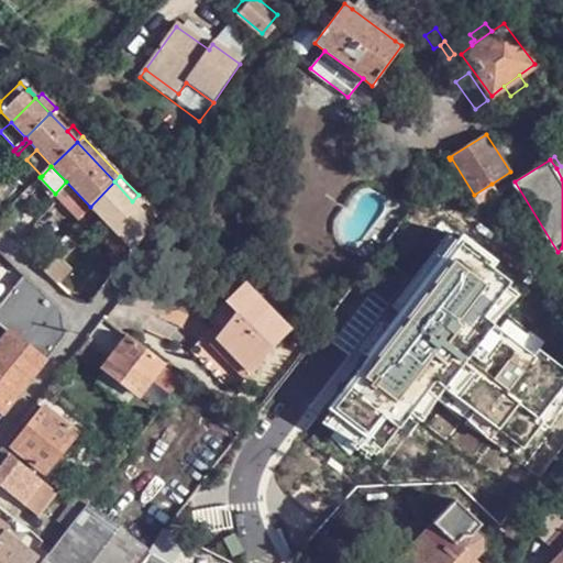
[(66,181),(55,194),(79,219),(83,216),(90,207),(66,181)]
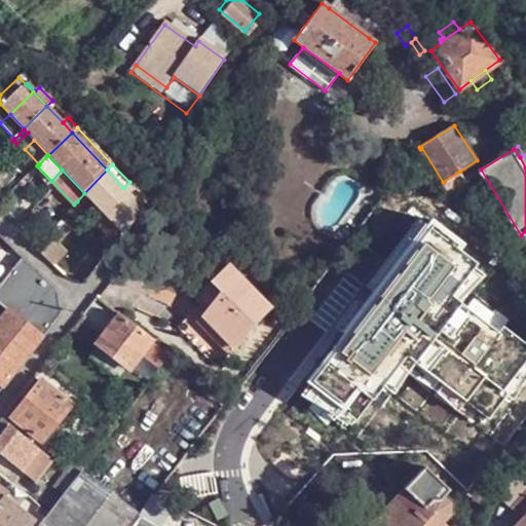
[(107,170),(84,193),(107,218),(122,232),(142,208),(123,188),(107,170)]
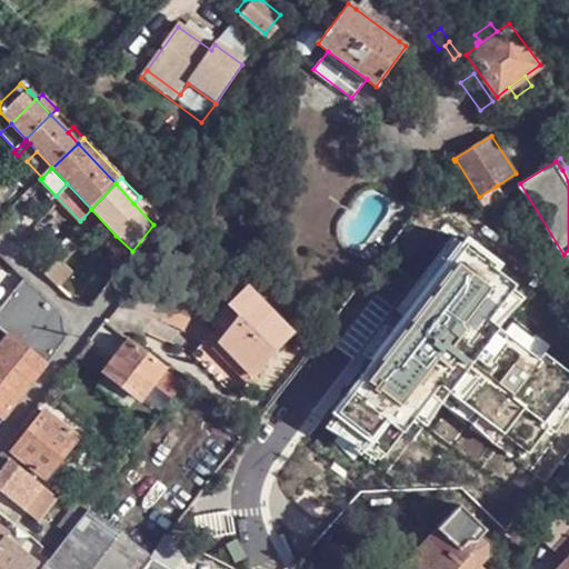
[(502,193),(497,186),(479,197),(485,205),(488,203),(502,193)]
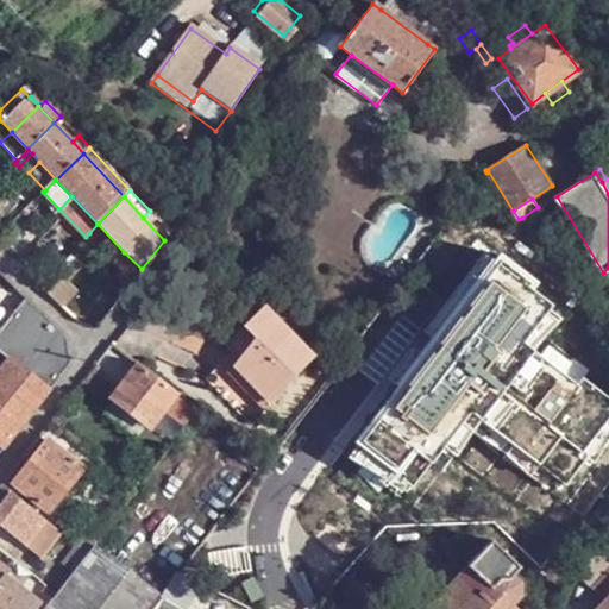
[(150,211),(143,218),(164,240),(170,234),(150,211)]
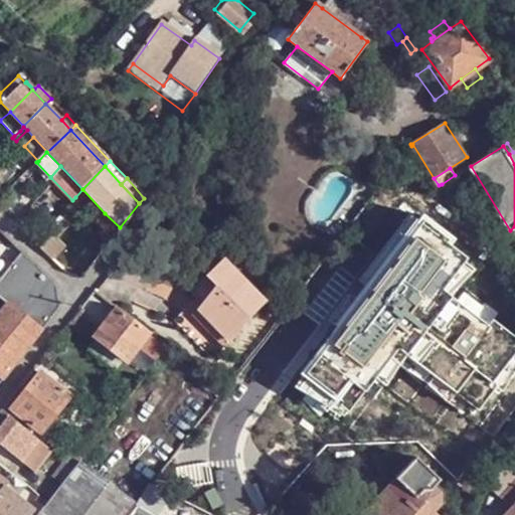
[(365,238),(389,270),(400,262),(408,272),(401,276),(425,307),(426,306),(425,305),(463,276),(450,259),(445,263),(439,254),(457,241),(455,239),(454,240),(423,201),(392,225),(388,220),(365,238)]
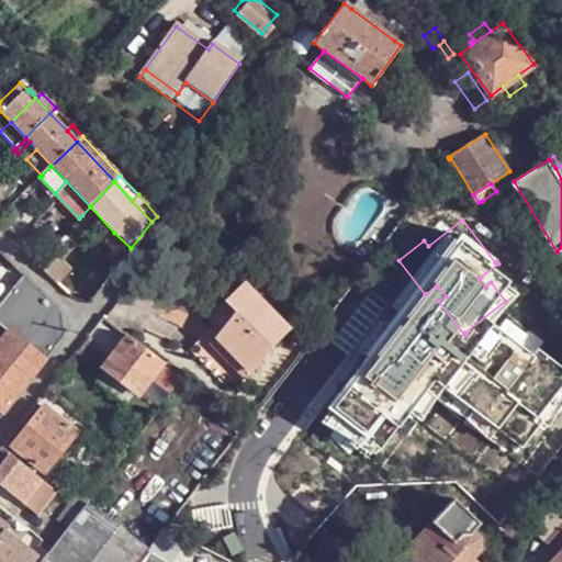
[(53,249),(38,267),(42,270),(62,289),(76,271),(58,255),(71,239),(66,235),(53,249)]
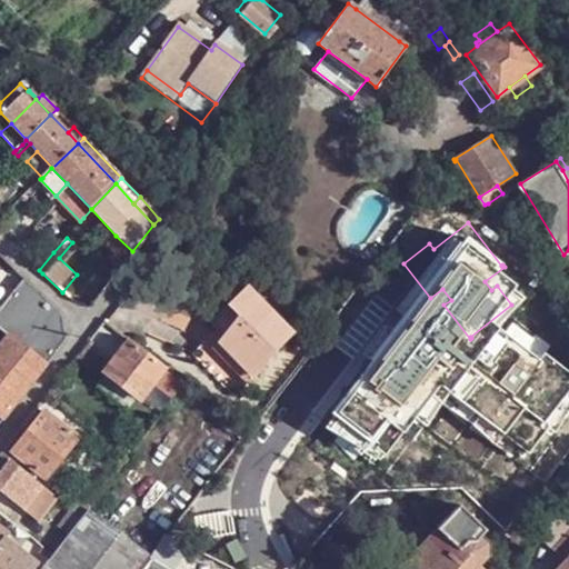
[(0,307),(0,335),(5,339),(8,335),(27,312),(40,297),(23,279),(0,307)]
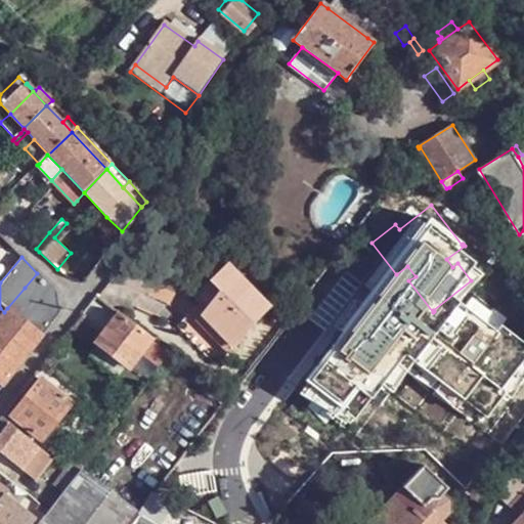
[(234,345),(235,346),(271,307),(228,262),(212,278),(220,289),(201,314),(203,316),(234,345)]
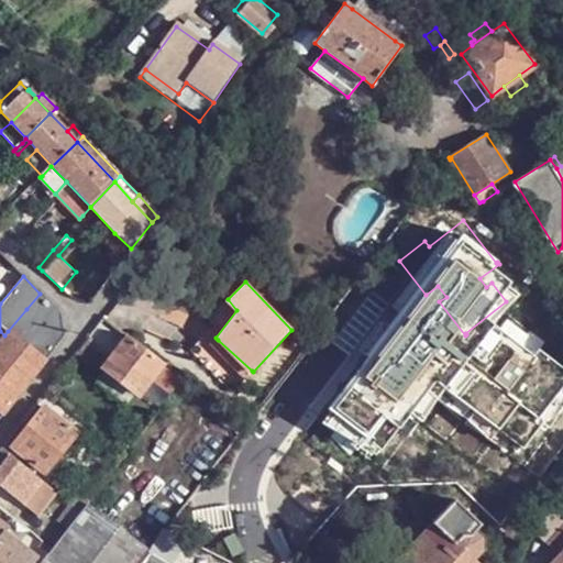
[(40,294),(26,309),(63,337),(64,334),(61,312),(40,294)]
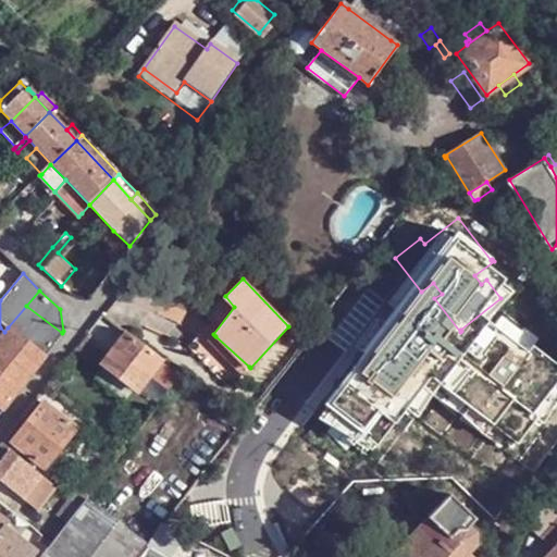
[(62,333),(26,306),(8,327),(44,358),(62,333)]
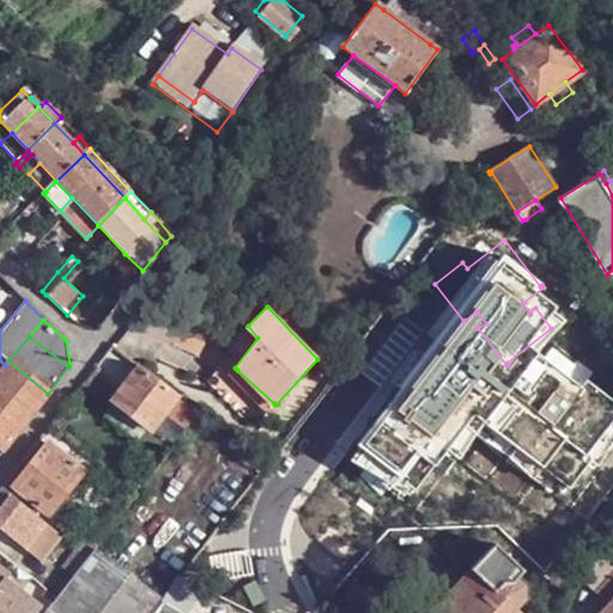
[(131,369),(134,364),(113,347),(101,362),(123,378),(131,369)]
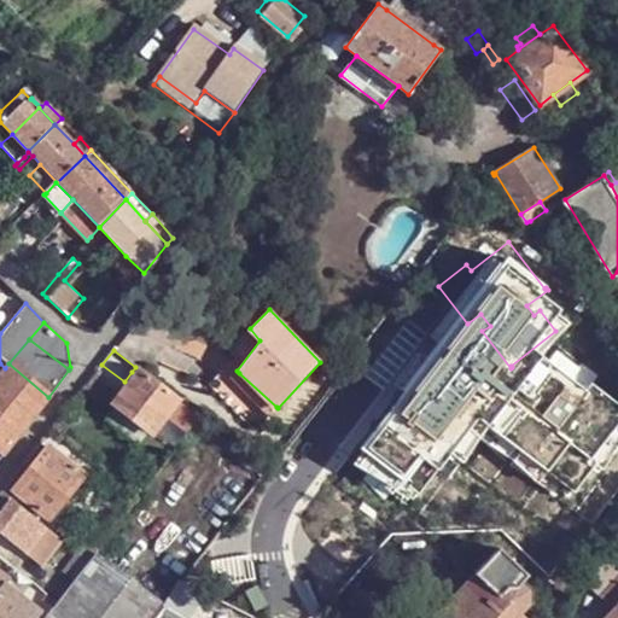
[(48,397),(9,363),(5,368),(0,374),(0,453),(3,456),(48,397)]
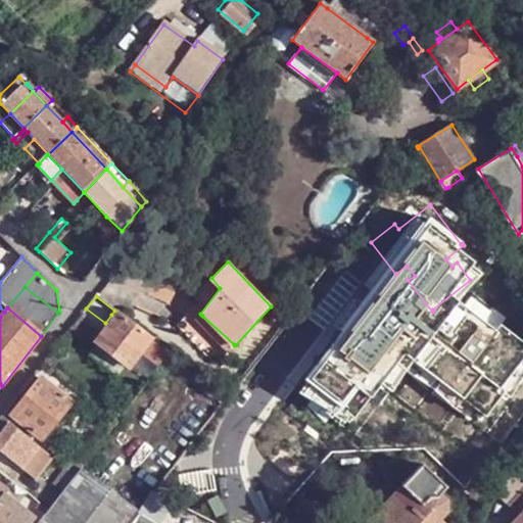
[(148,343),(152,339),(119,313),(114,317),(96,341),(129,367),(148,343)]
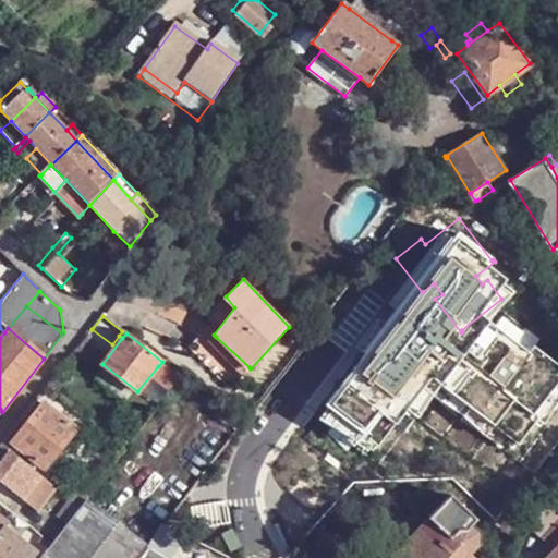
[(250,367),(216,337),(209,343),(241,376),(250,367)]
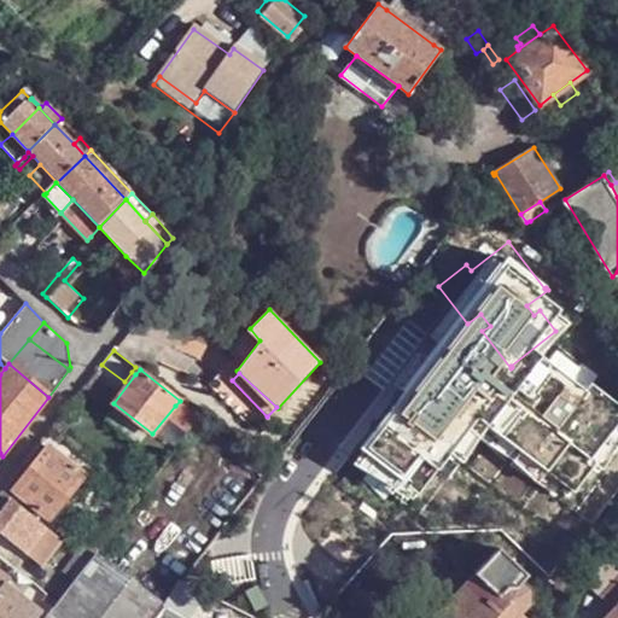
[(353,382),(342,373),(333,385),(343,394),(345,392),(353,384),(353,382)]
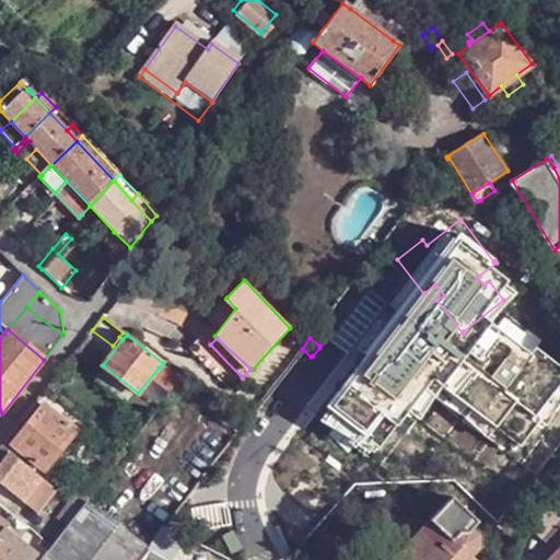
[(170,368),(163,363),(159,368),(165,373),(170,368)]
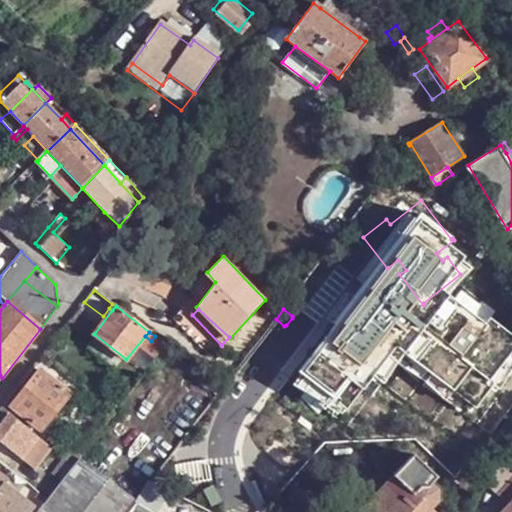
[(143,372),(141,370),(134,365),(133,364),(125,374),(135,382),(143,372)]
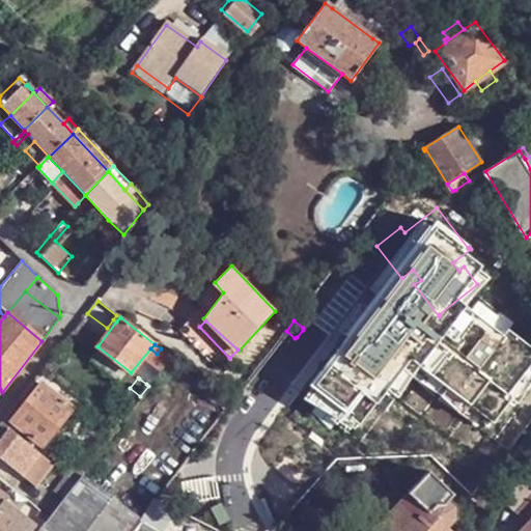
[(42,383),(11,421),(43,445),(73,408),(42,383)]
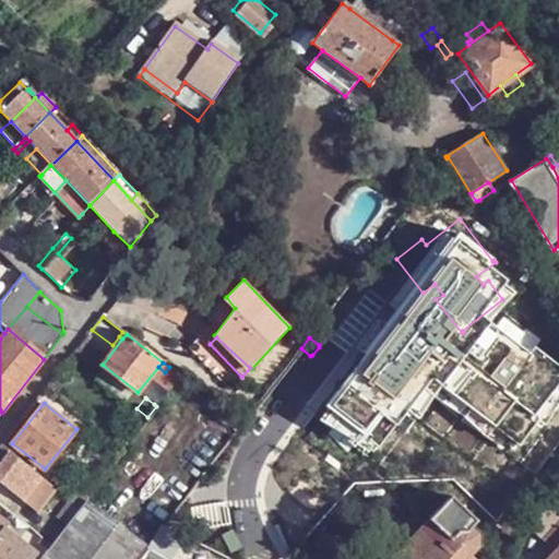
[(0,482),(22,501),(42,477),(10,451),(0,463),(0,482)]
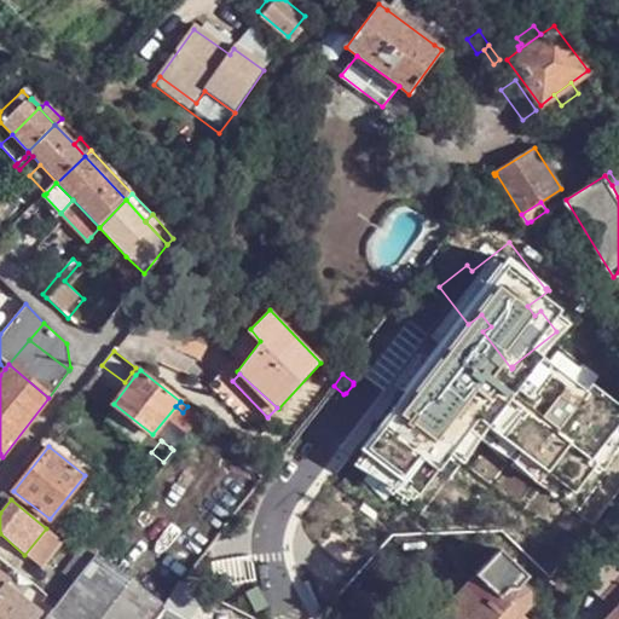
[(84,542),(70,531),(67,536),(80,547),(84,542)]
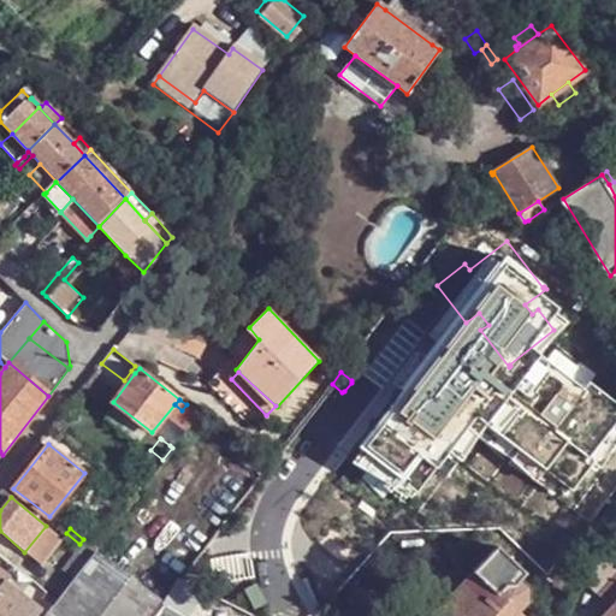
[(527,574),(499,545),(432,614),(434,615),(525,615),(517,609),(504,597),(519,581),(527,574)]
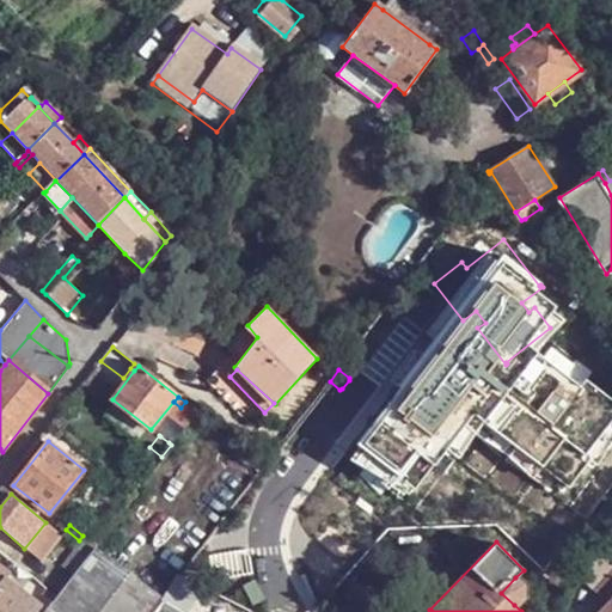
[(152,611),(163,599),(95,549),(86,557),(56,597),(51,601),(43,611),(152,611)]
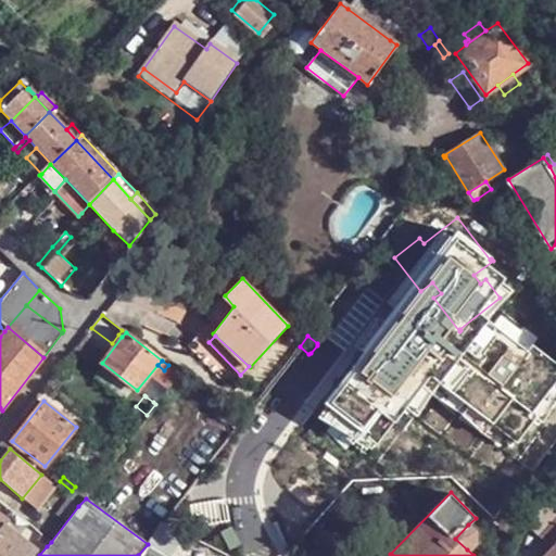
[(555,555),(555,520),(541,536),(552,547),(544,555),(555,555)]
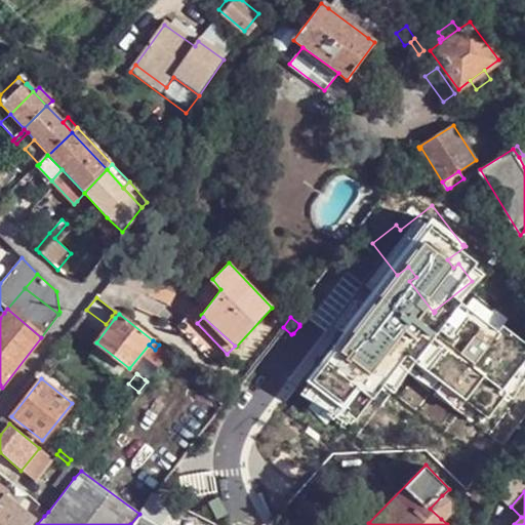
[(156,492),(139,514),(159,524),(171,501),(156,492)]
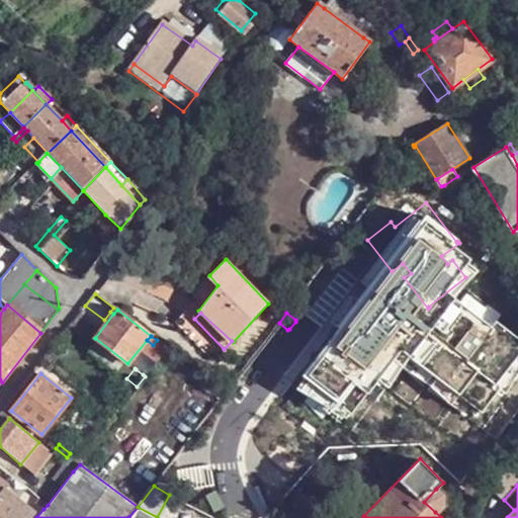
[(3,489),(0,493),(0,517),(30,517),(34,513),(3,489)]
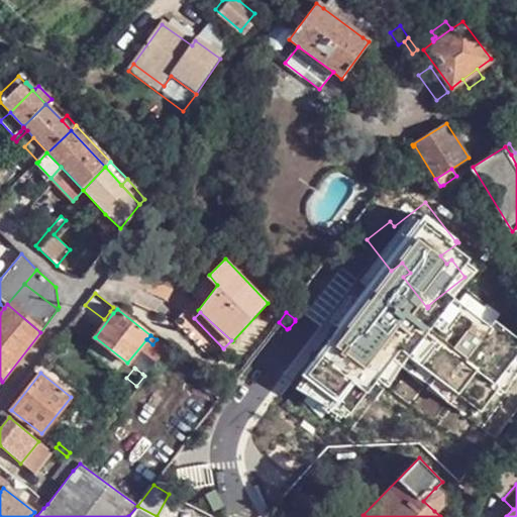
[(441,506),(441,495),(435,488),(423,501),(434,511),(441,506)]
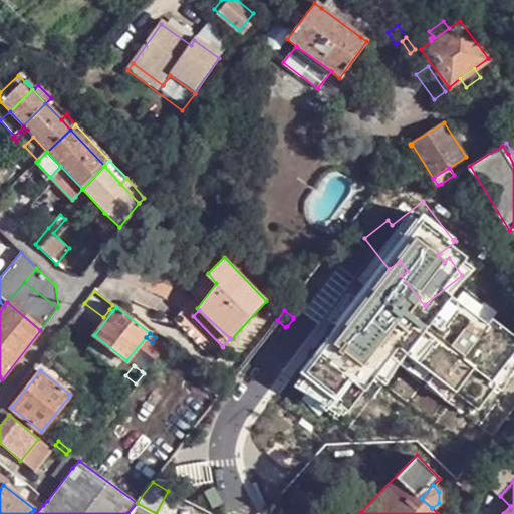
[(155,513),(156,513),(137,503),(127,513),(155,513)]
